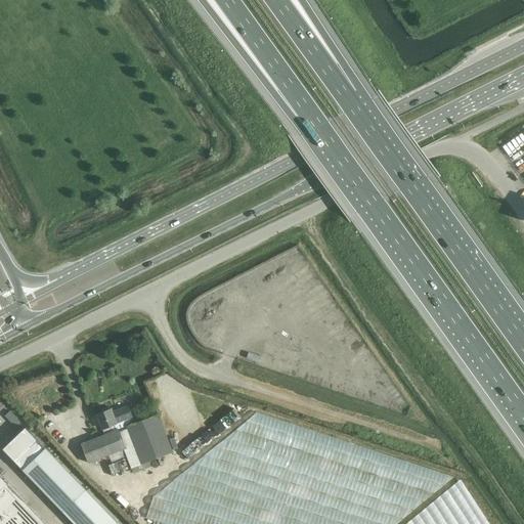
[(260,365),(293,374),(299,351),(266,343),(260,365)]
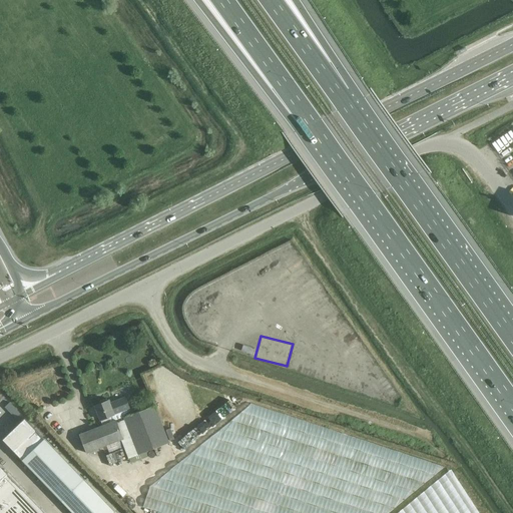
[(252,354),(254,348),(243,345),(241,351),(252,354)]
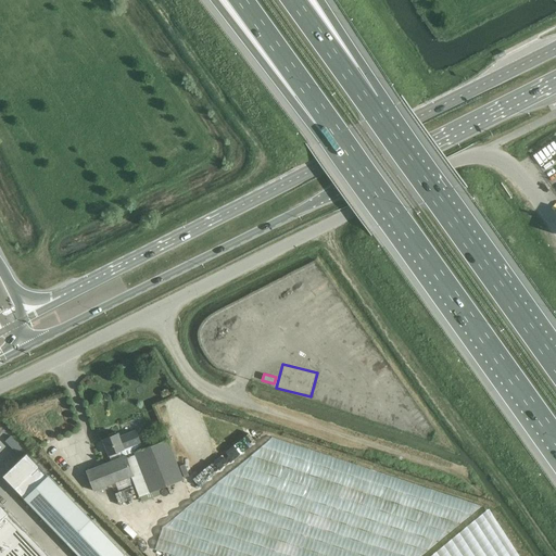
[(317,377),(310,399),(370,418),(377,396),(317,377)]
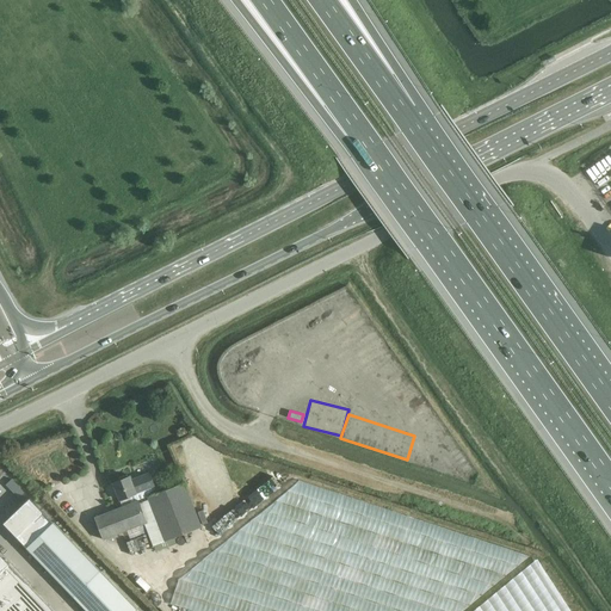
[(103,539),(135,528),(140,536),(124,542),(129,554),(202,526),(184,482),(156,493),(154,487),(155,486),(149,471),(130,479),(129,476),(128,476),(127,475),(118,477),(119,480),(112,482),(119,500),(122,506),(93,517),(103,539)]
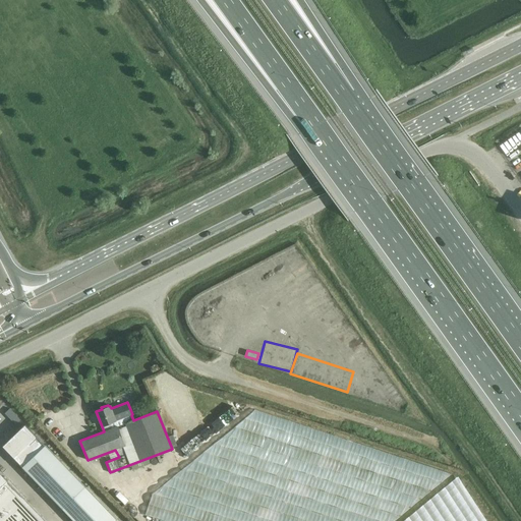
[(394,520),(454,470),(253,409),(153,496),(147,515),(160,520),(394,520)]
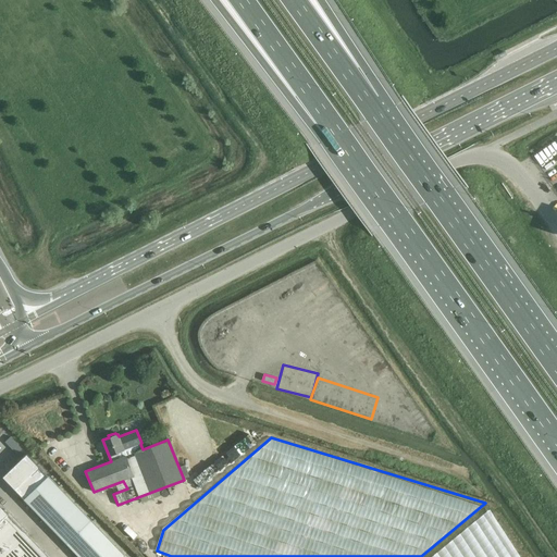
[(21,461),(4,477),(14,487),(13,487),(79,556),(122,556),(124,555),(27,454),(20,460),(21,461)]
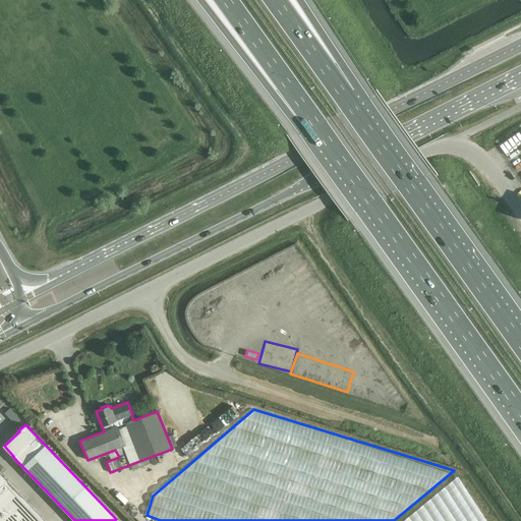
[(0,520),(46,520),(3,476),(3,477),(0,473),(0,520)]
